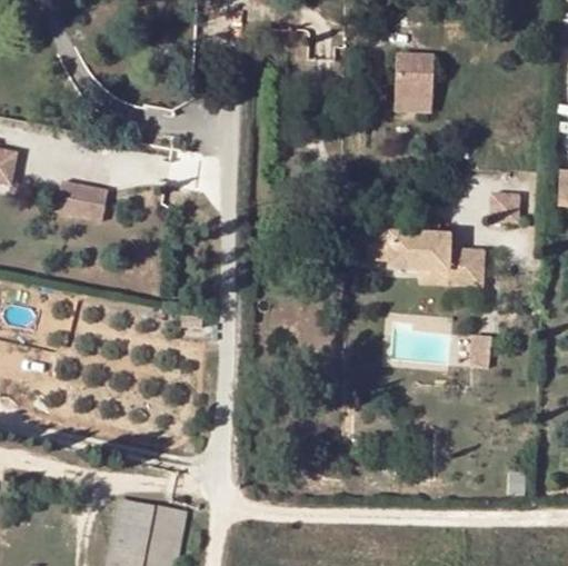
[(435,55),(397,53),(396,97),(434,98),(435,55)]
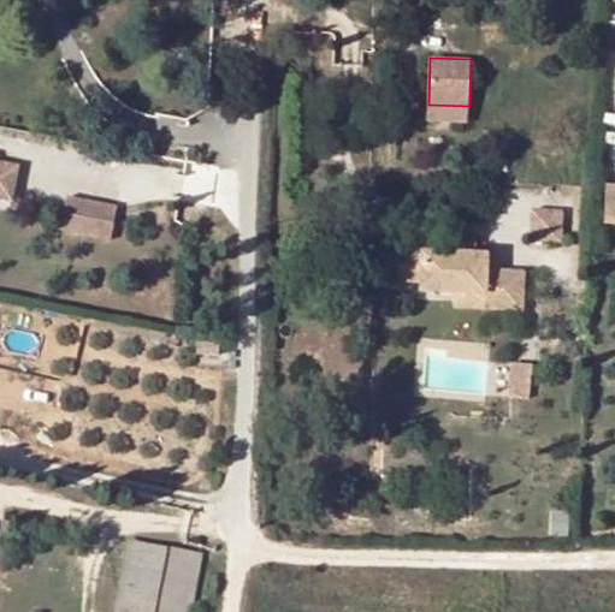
[(469,106),(429,105),(429,118),(468,118),(469,106)]
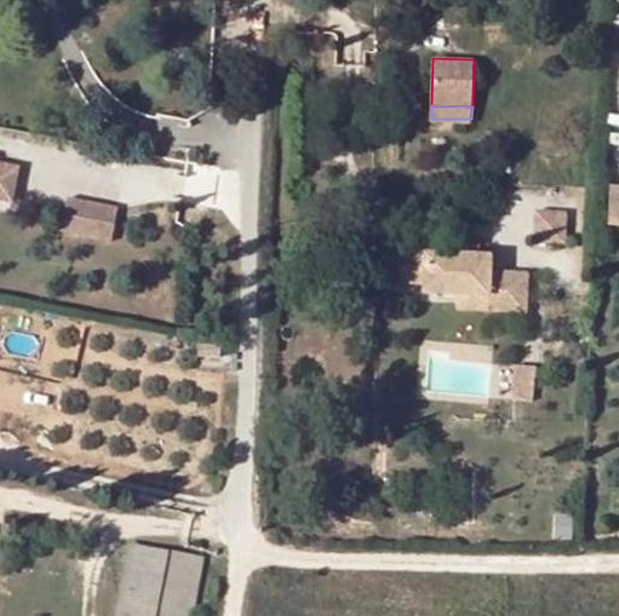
[(0,196),(12,199),(19,163),(0,160),(0,196)]
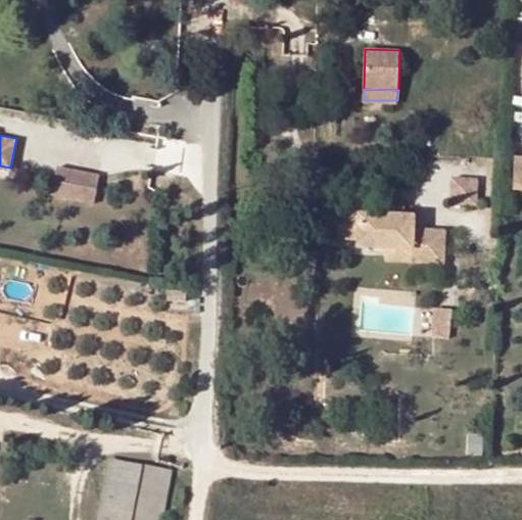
[(60,195),(101,200),(104,169),(64,163),(60,195)]
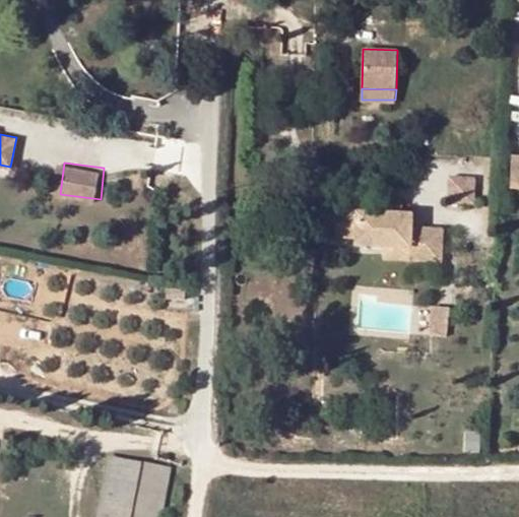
[(449,176),(448,201),(473,202),(474,177),(449,176)]
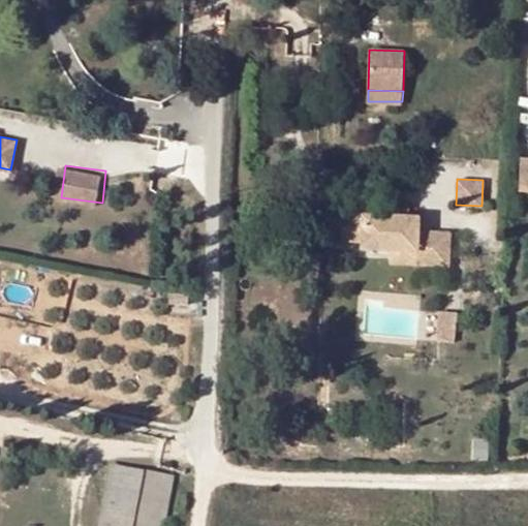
[(392,203),(391,215),(409,216),(409,204),(392,203)]
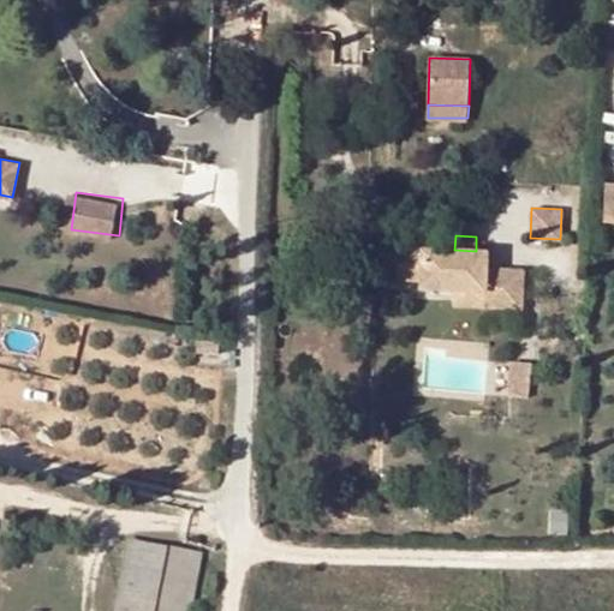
[(454,250),(387,247),(386,277),(421,279),(421,288),(454,289),(484,289),(483,305),(523,306),(524,268),(486,267),(487,251),(476,251),(454,250)]
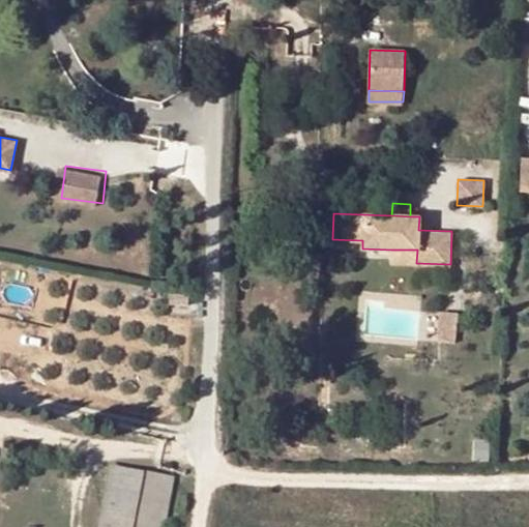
[(391,250),(390,262),(416,263),(417,250),(391,250)]
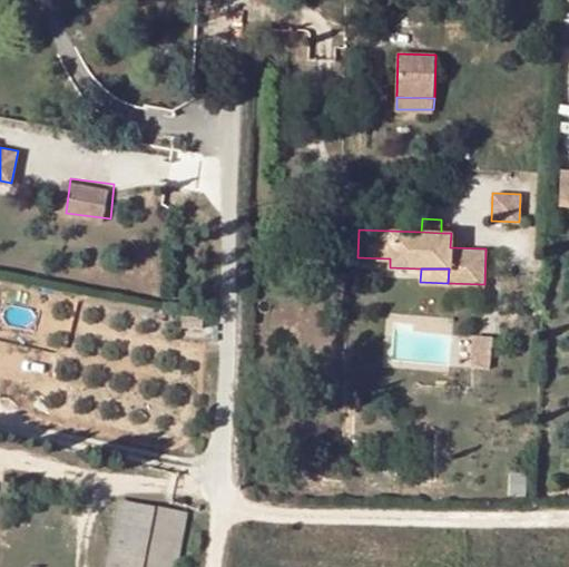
[(493,335),(474,333),(472,363),(490,368),(493,335)]
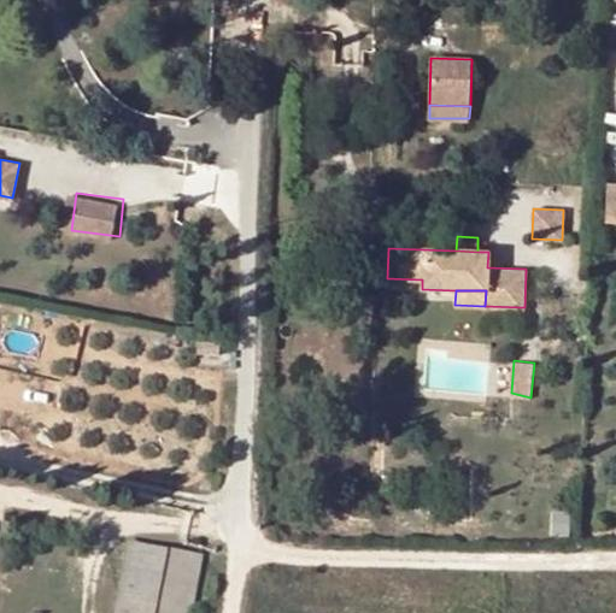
[(132,540),(116,612),(191,612),(203,553),(132,540)]
